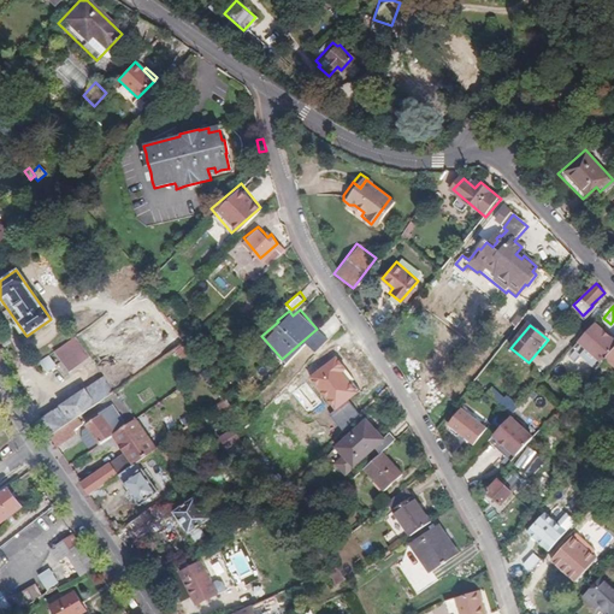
[(613,353),(613,342),(597,325),(580,343),(603,365),(606,362),(613,353)]
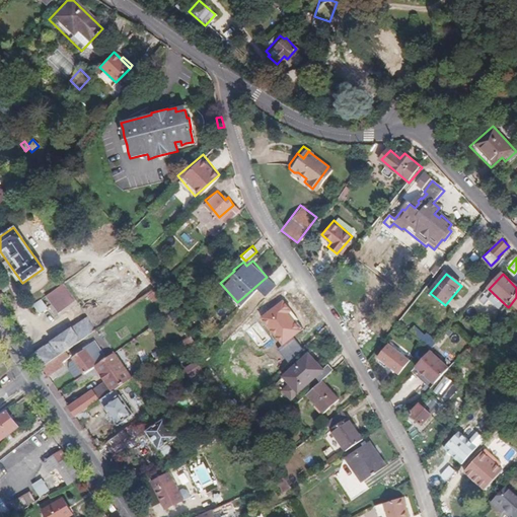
[(74,301),(62,286),(46,298),(58,314),(74,301)]
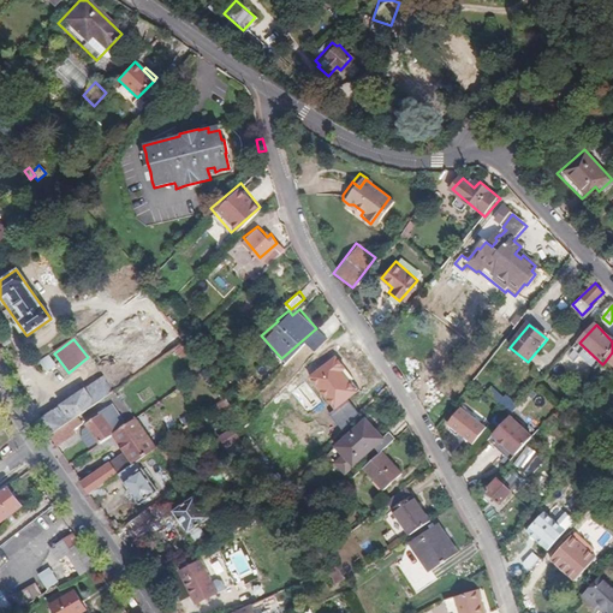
[(602,364),(579,343),(572,349),(596,372),(602,364)]
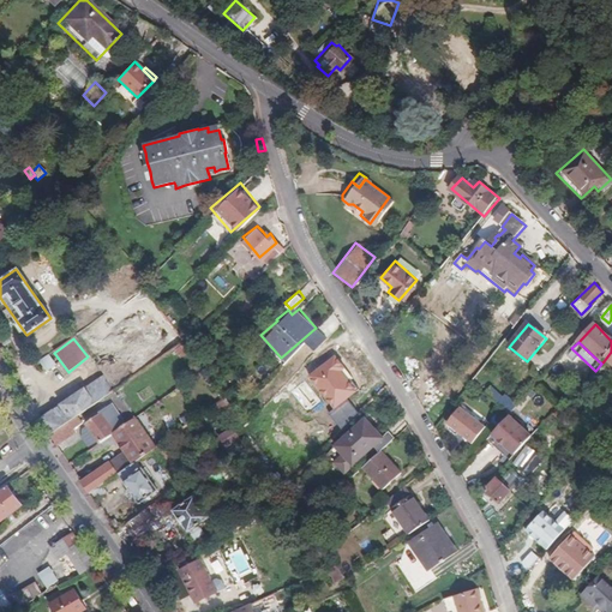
[(40,364),(46,373),(57,366),(49,357),(40,364)]
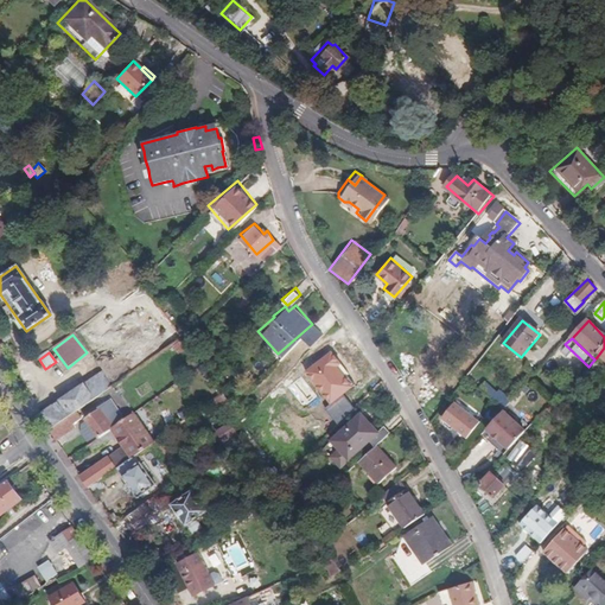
[(26,367),(17,373),(24,383),(27,381),(25,376),(31,373),(26,367)]
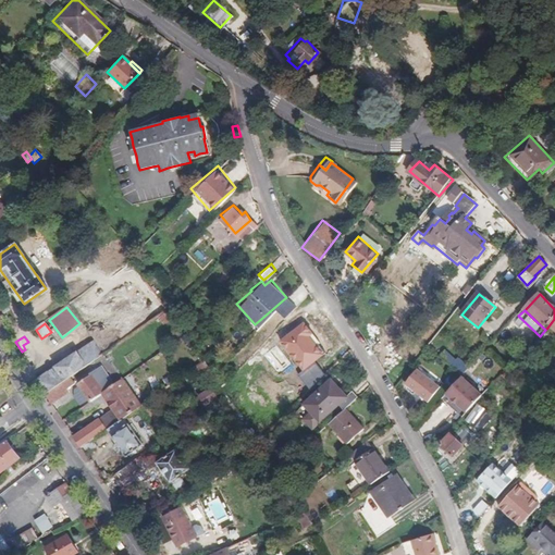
[(71,371),(100,348),(89,336),(34,380),(42,394),(57,383),(61,380),(71,371)]
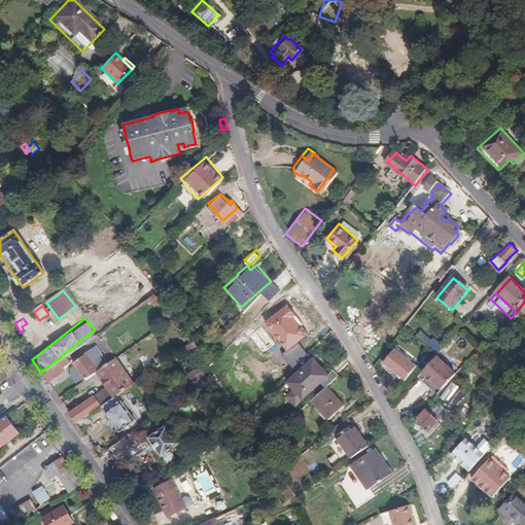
[(497,338),(499,340),(504,334),(509,337),(517,327),(511,322),(497,338)]
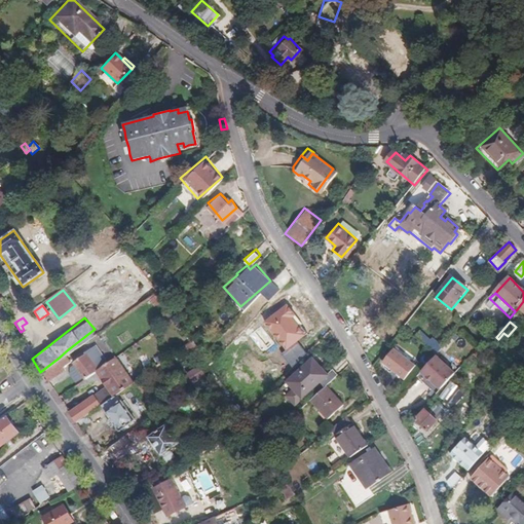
[(417,331),(412,336),(423,345),(427,341),(426,340),(417,331)]
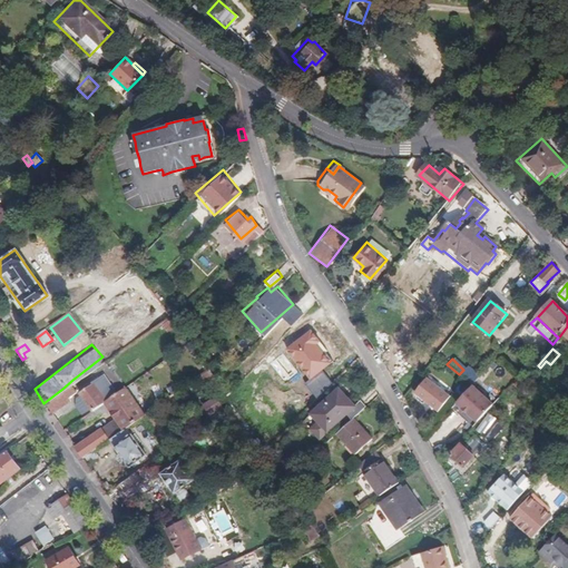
[(462,369),(463,370),(459,374),(460,375),(470,385),(471,384),(478,378),(466,365),(462,369)]
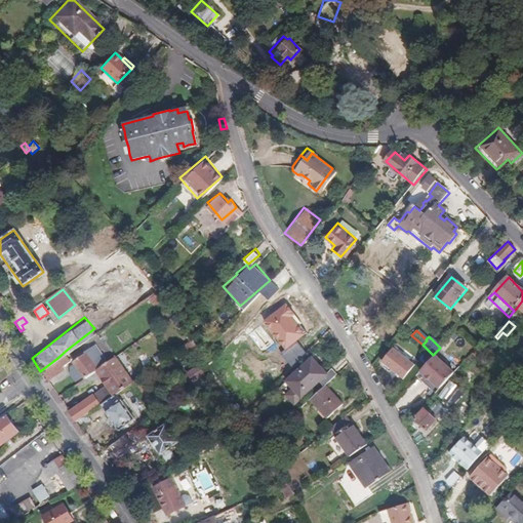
[(94,365),(101,360),(87,342),(81,347),(82,350),(94,365)]
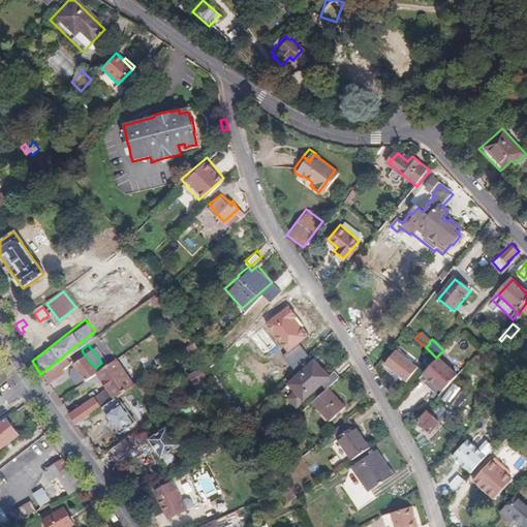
[(423,352),(432,362),(436,358),(427,348),(423,352)]
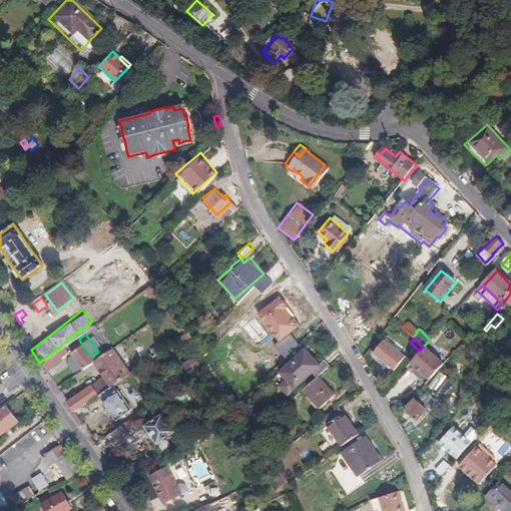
[(145,348),(152,355),(160,349),(154,341),(145,348)]
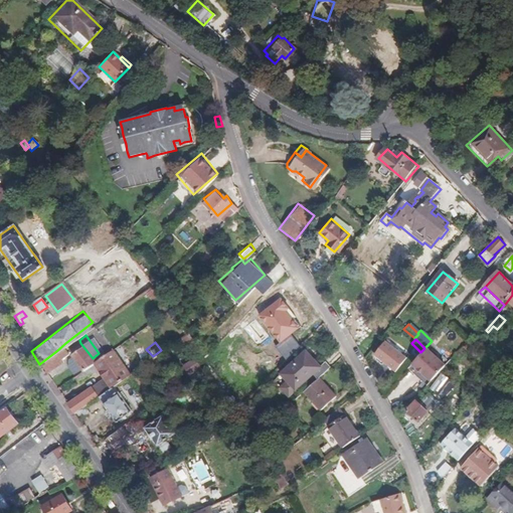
[(383,342),(372,356),(392,373),(403,359),(383,342)]
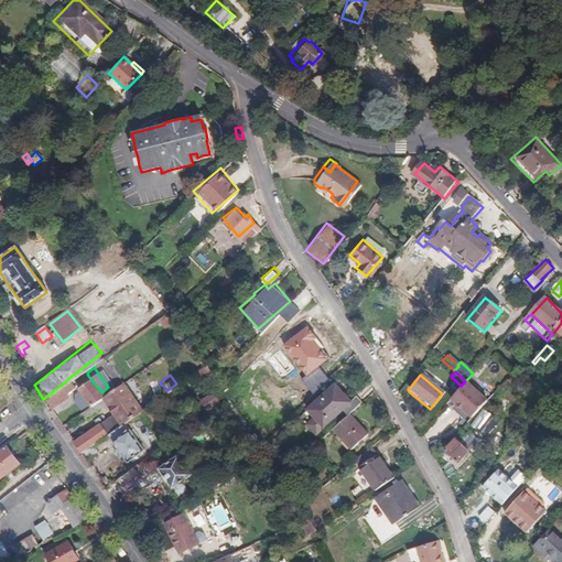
[(75,380),(72,376),(62,385),(64,389),(75,380)]
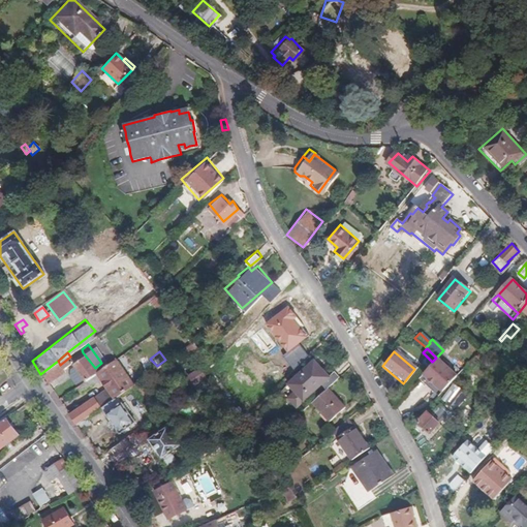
[(76,382),(95,368),(83,352),(71,362),(69,372),(76,382)]
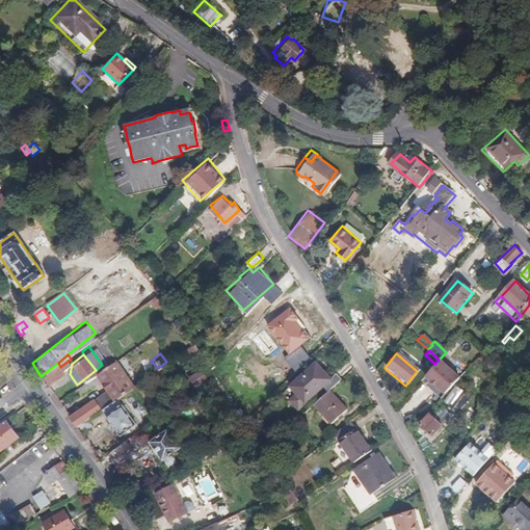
[(132,381),(113,355),(102,365),(96,370),(77,385),(74,387),(78,392),(98,376),(105,387),(112,396),(115,394),(132,381)]
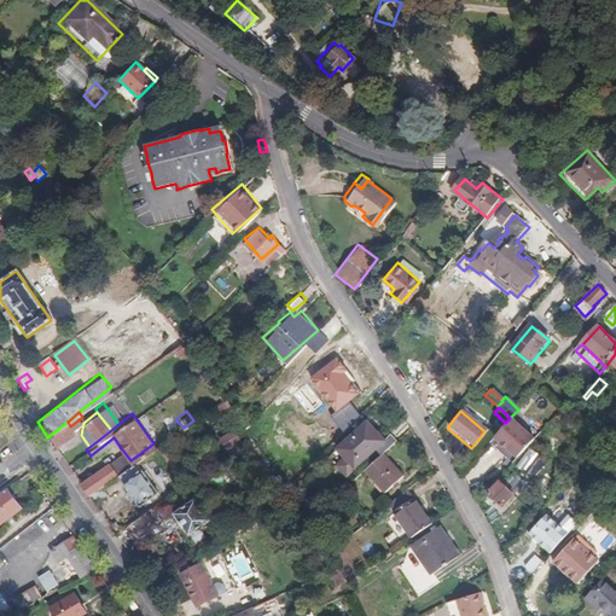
[(562,419),(567,424),(573,419),(567,413),(562,419)]
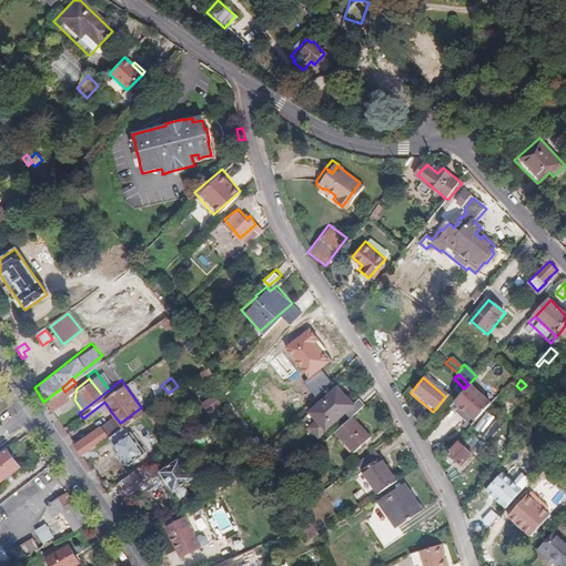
[(470,383),(468,384),(464,388),(454,400),(476,420),(492,404),(470,383)]
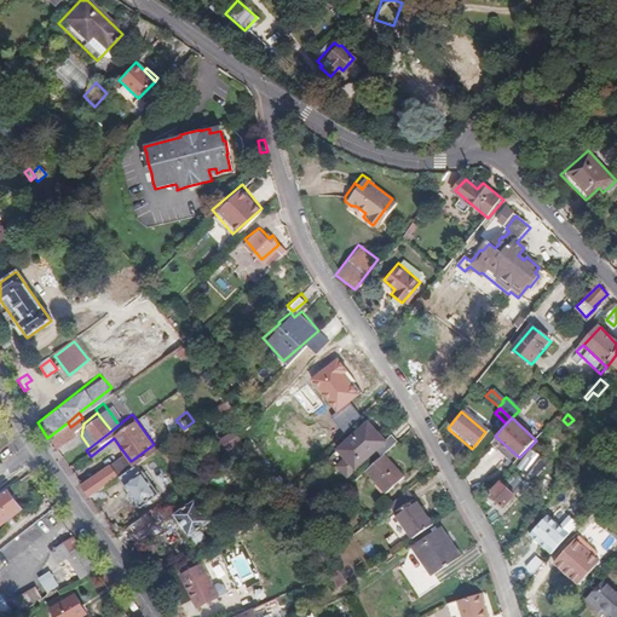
[(362,436),(368,431),(362,424),(356,430),(362,436)]
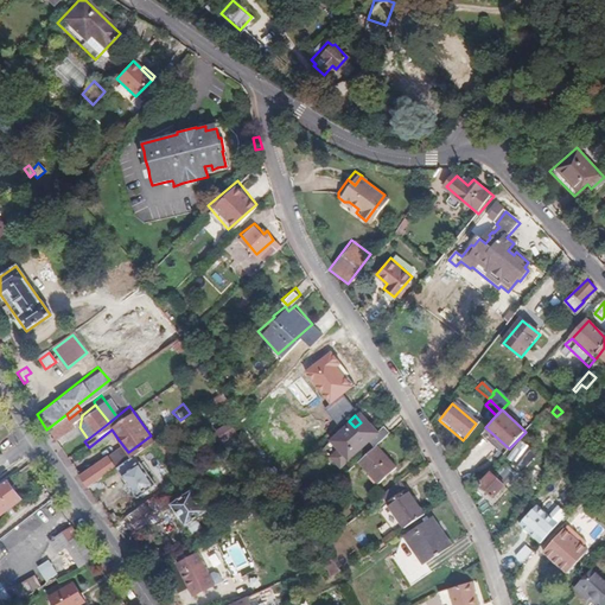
[(69,427),(62,418),(46,430),(53,439),(69,427)]
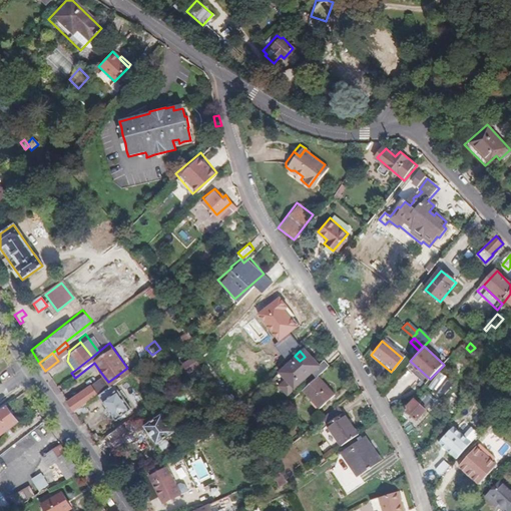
[(317,375),(328,365),(323,359),(314,367),(305,357),(300,361),(295,356),(276,374),(283,381),(276,388),(284,397),(307,375),(311,379),(317,375)]
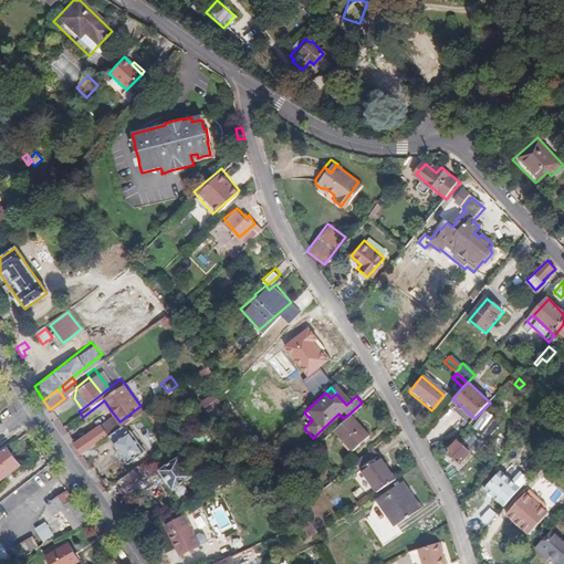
[(448,403),(469,424),(474,418),(452,398),(448,403)]
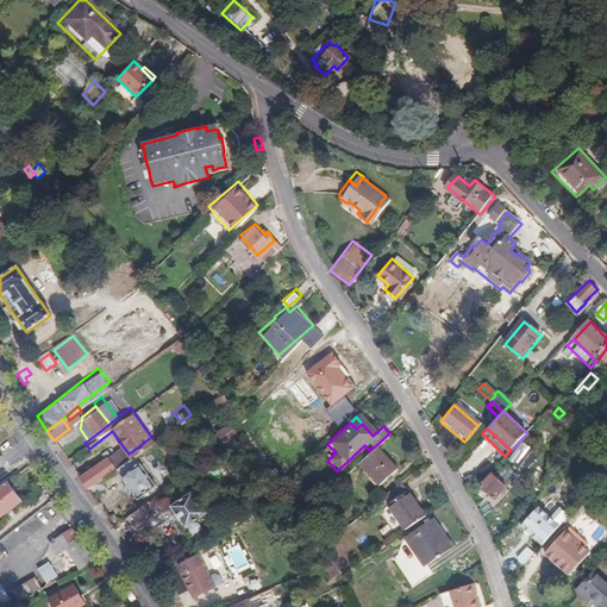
[(476,439),(456,461),(464,468),(483,446),(476,439)]
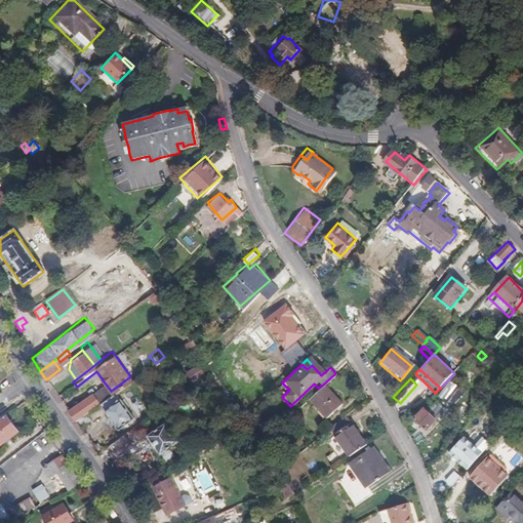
[(104,381),(91,392),(98,401),(111,391),(104,381)]
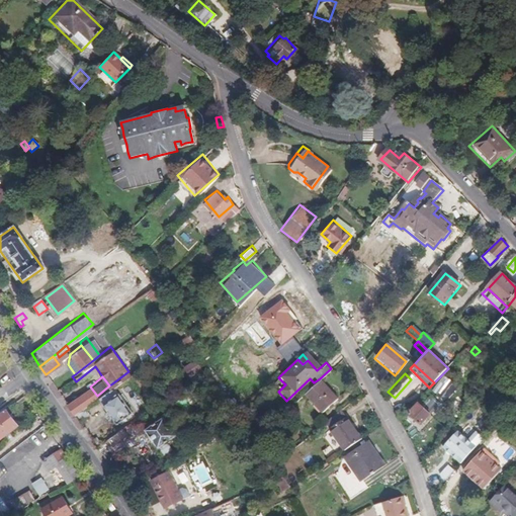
[(314,382),(304,393),(321,411),(337,397),(320,378),(314,382)]
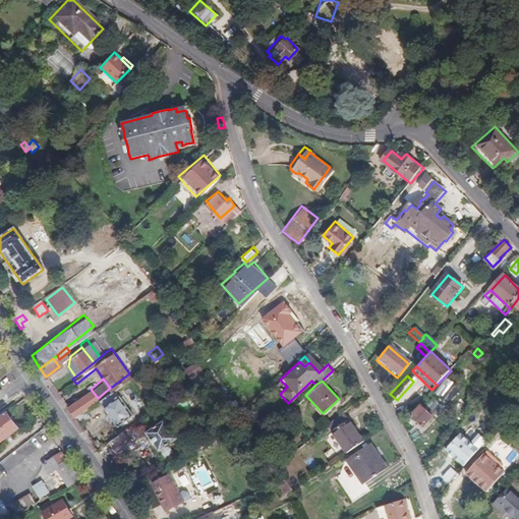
[(131,409),(113,386),(110,388),(98,398),(114,418),(122,412),(124,415),(131,409)]
